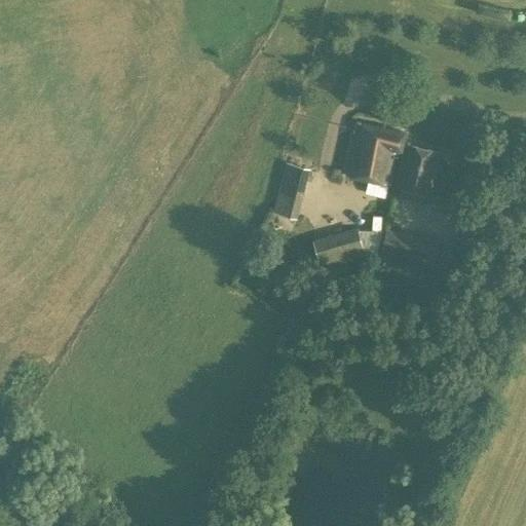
[(405,135),(358,124),(346,175),(349,176),(348,178),(382,185),(382,183),(392,185),(396,166),(398,166),(405,135)]
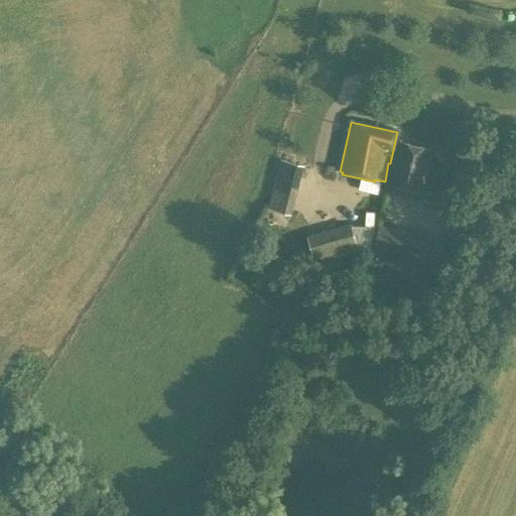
[(399,143),(390,183),(421,190),(430,151),(399,143)]
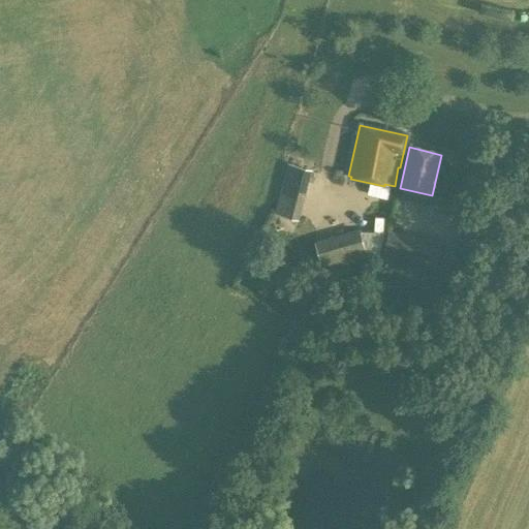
[(287,164),(274,212),(299,219),(312,172),(287,164)]
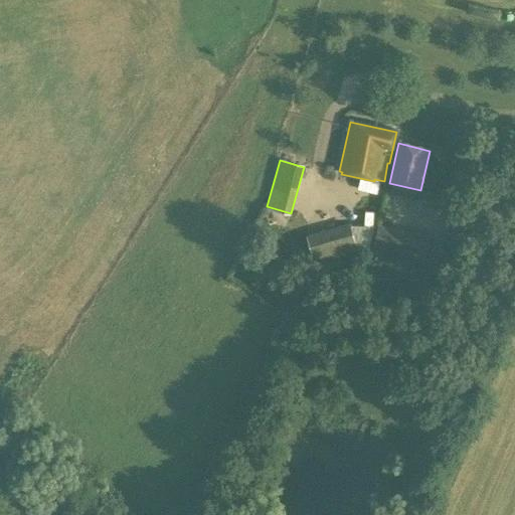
[(306,236),(313,260),(357,246),(350,223),(306,236)]
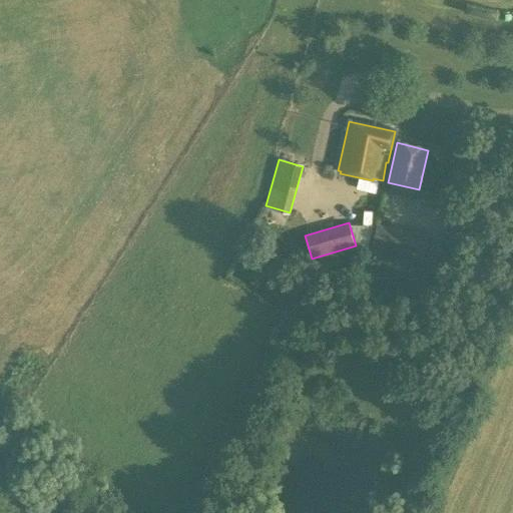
[(423,261),(428,238),(377,226),(372,248),(423,261)]
